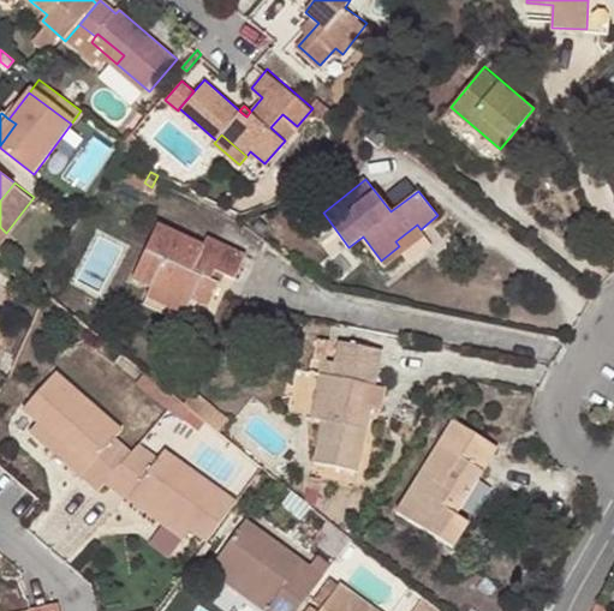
[(214,269),(232,279),(244,255),(207,234),(202,244),(159,221),(132,274),(150,285),(189,303),(192,295),(208,304),(218,282),(210,277),(214,269)]
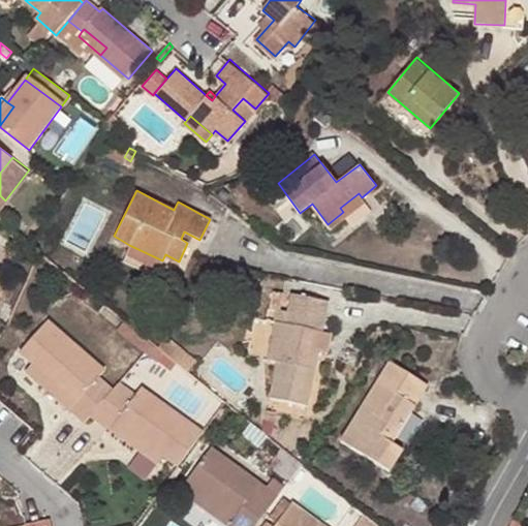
[(340,208),(343,212),(328,224),(332,228),(365,202),(362,197),(359,193),(340,208)]
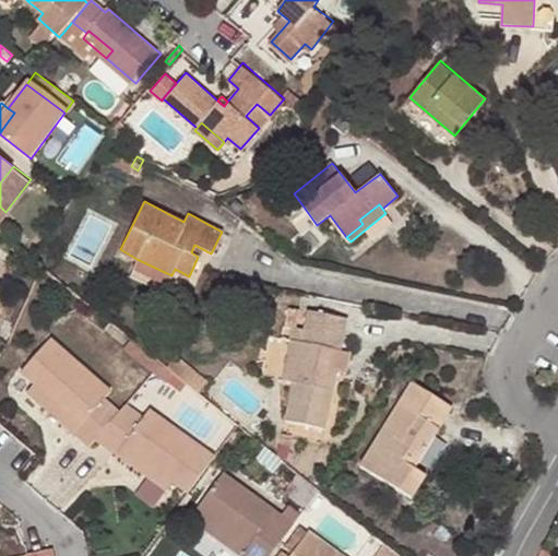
[(166,285),(171,275),(137,259),(132,268),(166,285)]
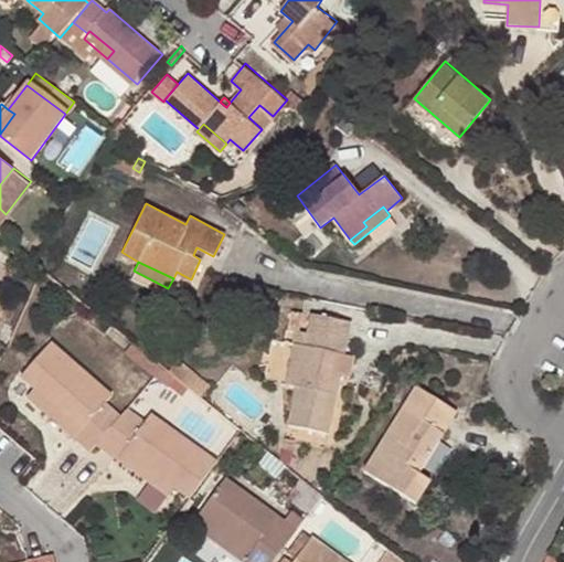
[(310,311),(307,330),(305,337),(297,337),(296,342),(287,383),(296,385),(288,422),(329,432),(339,382),(331,381),(333,370),(338,351),(344,353),(351,320),(310,311)]
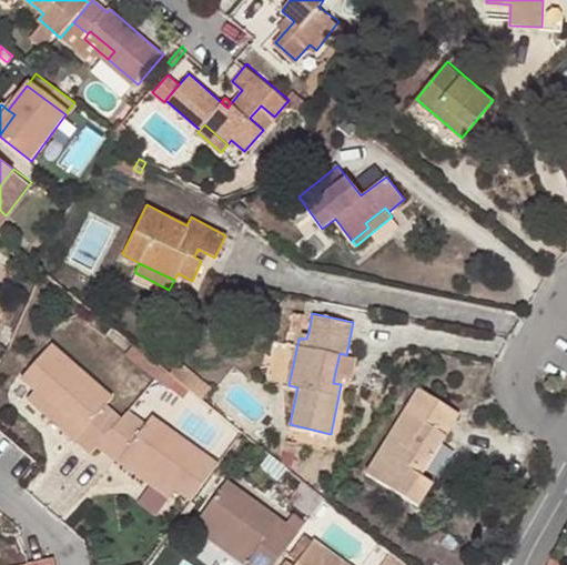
[(36,391),(79,430),(72,440),(89,453),(95,445),(120,417),(103,405),(111,396),(49,342),(20,379),(36,391)]
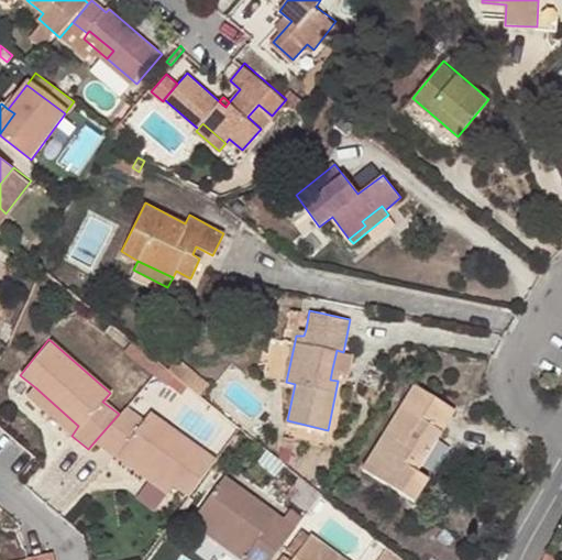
[(273,379),(286,382),(295,341),(282,339),(273,379)]
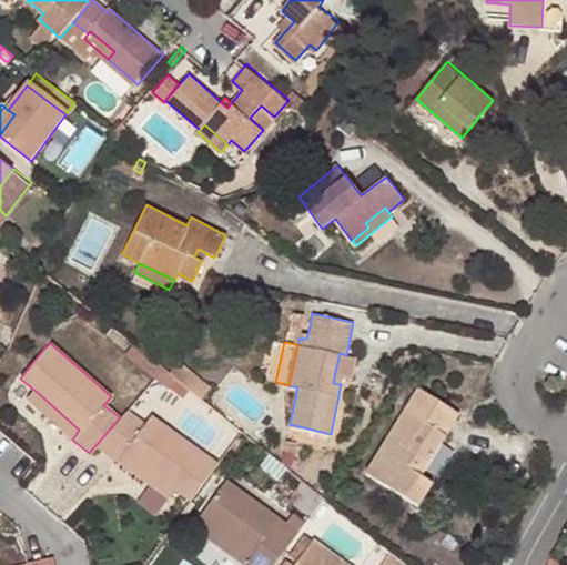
[(154,375),(162,366),(132,344),(125,353),(154,375)]
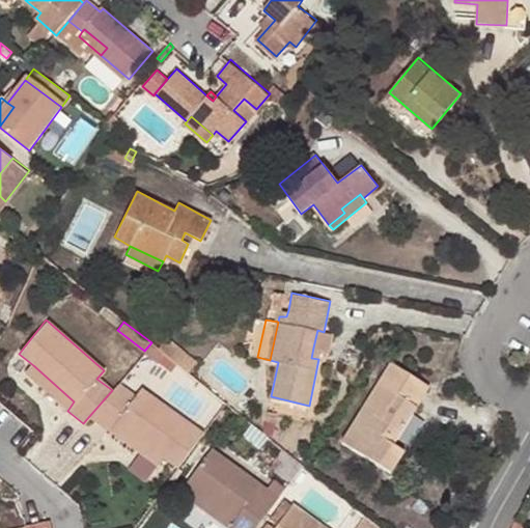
[(198,361),(166,335),(159,348),(173,361),(177,364),(189,372),(198,361)]
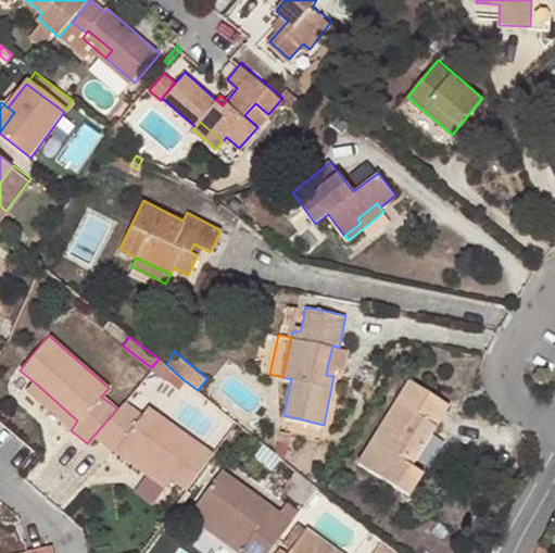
[(159,359),(151,367),(166,379),(167,378),(180,388),(186,381),(181,378),(166,364),(159,359)]
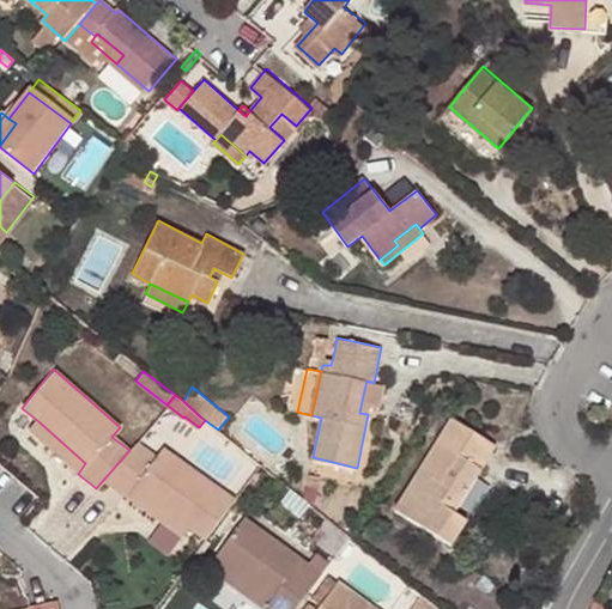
[(362,401),(359,413),(368,414),(370,403),(362,401)]
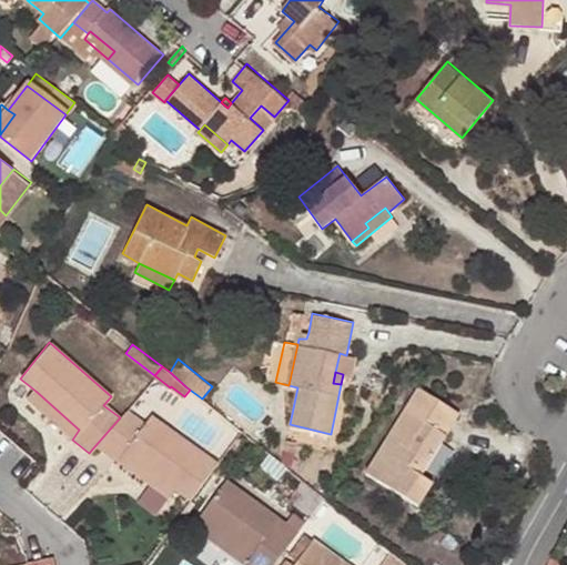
[(365,471),(419,503),(433,483),(422,474),(459,413),(418,386),(365,471)]
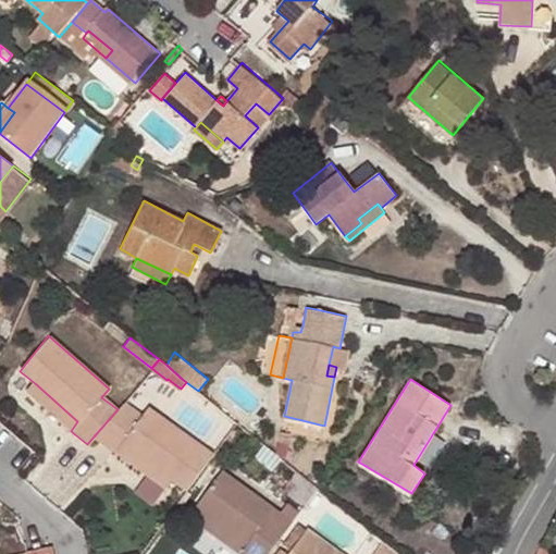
[(27,392),(71,431),(77,421),(35,383),(27,392)]
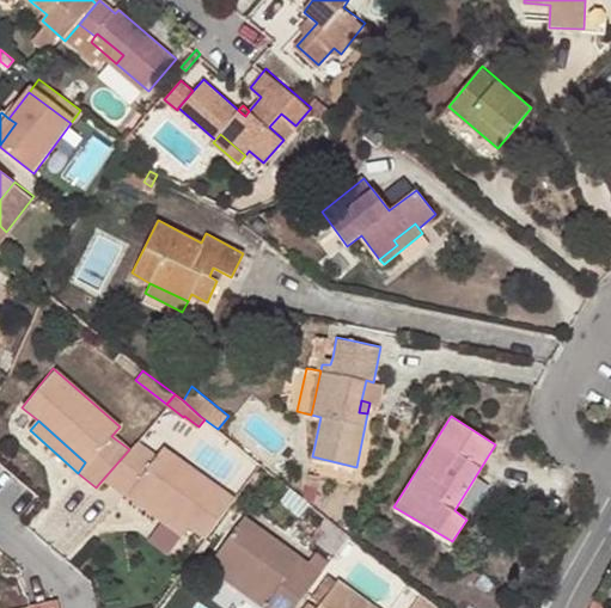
[(133,490),(187,529),(202,541),(232,499),(164,450),(157,459),(136,441),(129,449),(103,479),(127,499),(133,490)]
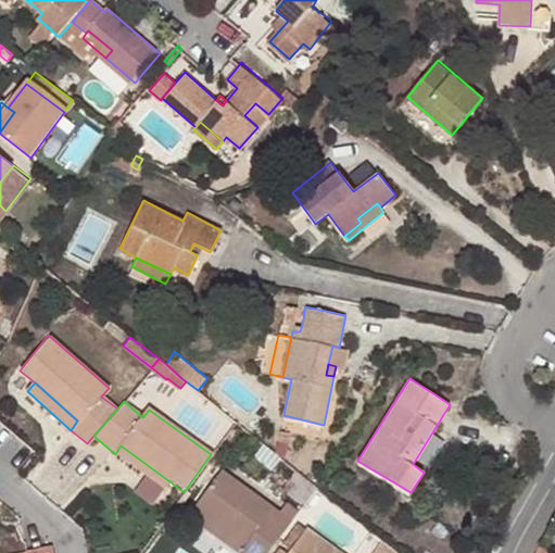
[(278,439),(288,441),(289,431),(279,430),(278,439)]
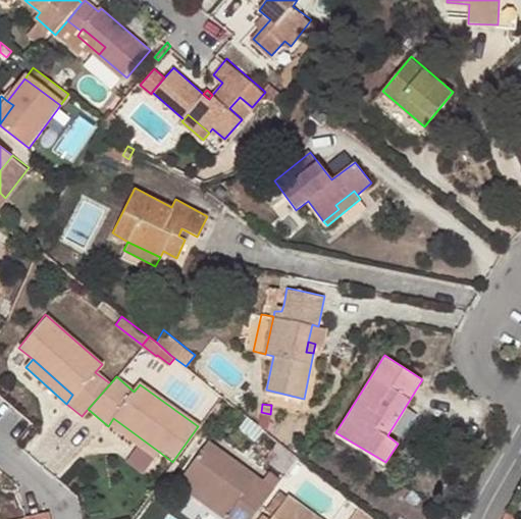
[(153,460),(159,452),(113,418),(108,426),(153,460)]
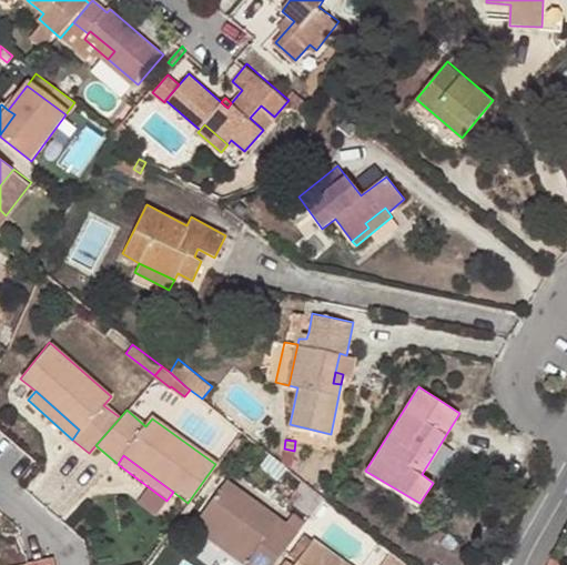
[(290,500),(311,515),(314,510),(324,497),(302,480),(289,496),(275,486),(270,494),(285,505),(290,500)]
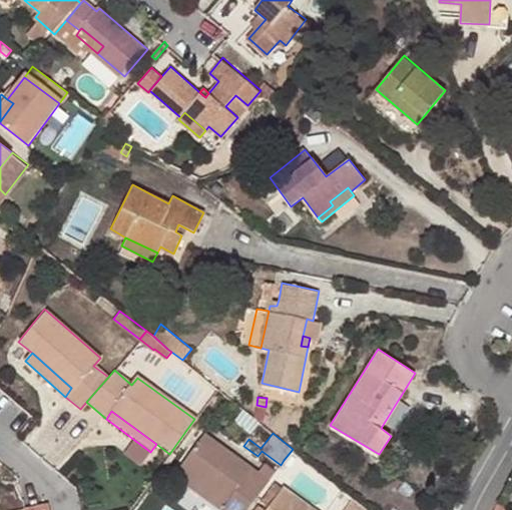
[(247,509),(269,481),(256,473),(201,434),(176,470),(224,504),(219,509),(247,509)]
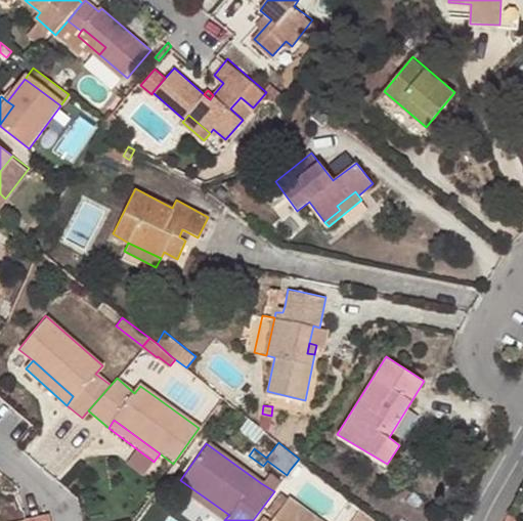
[(267,474),(261,483),(274,491),(280,483),(267,474)]
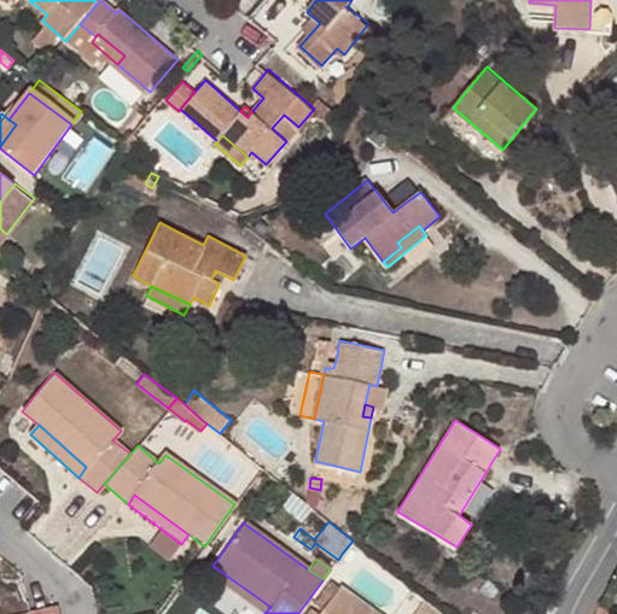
[(372,613),(337,590),(320,613),(372,613)]
